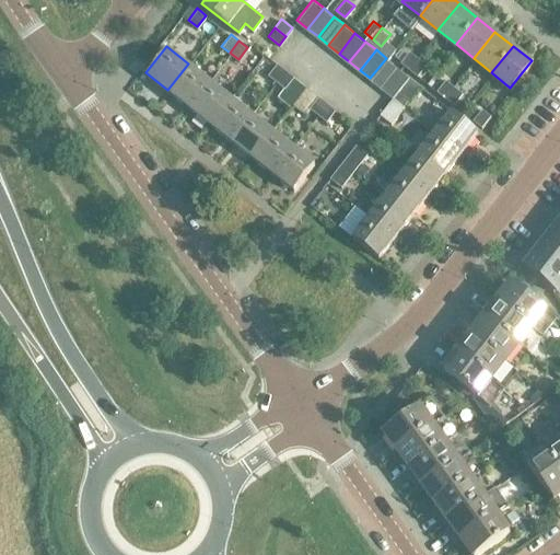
[(408,68),(418,56),(409,49),(400,61),(408,68)]
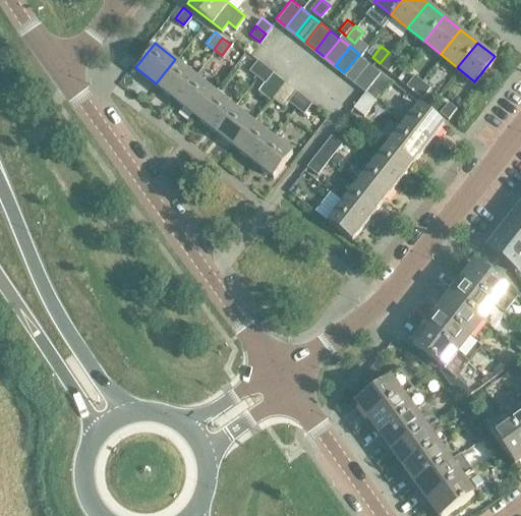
[(245,49),(231,68),(242,76),(249,68),(256,58),(245,49)]
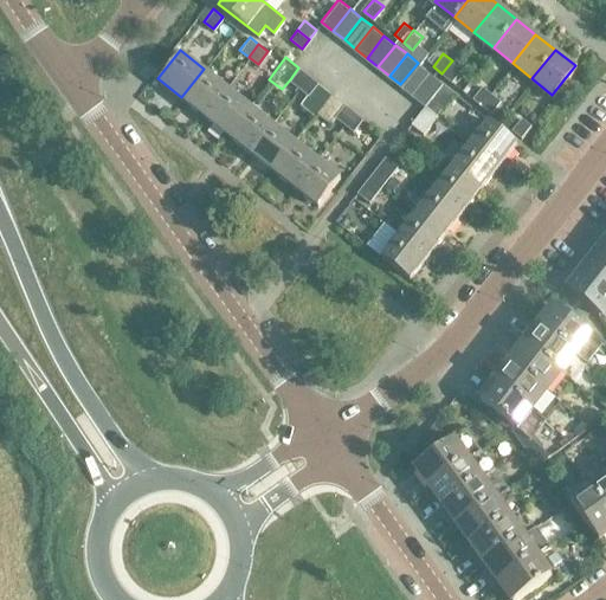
[(452,60),(442,73),(451,81),(462,68),(452,60)]
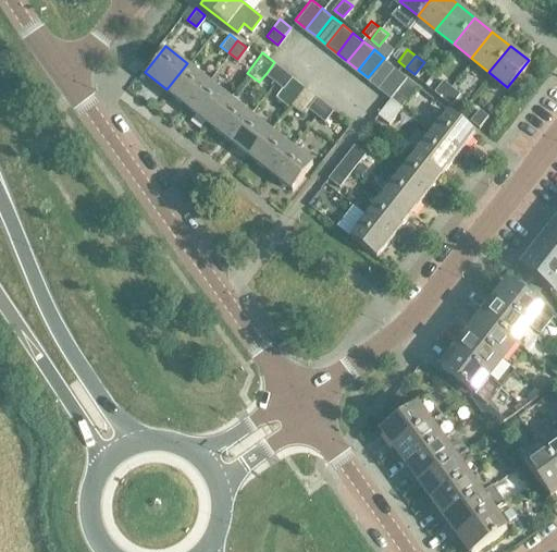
[(379,86),(395,65),(384,58),(368,77),(379,86)]
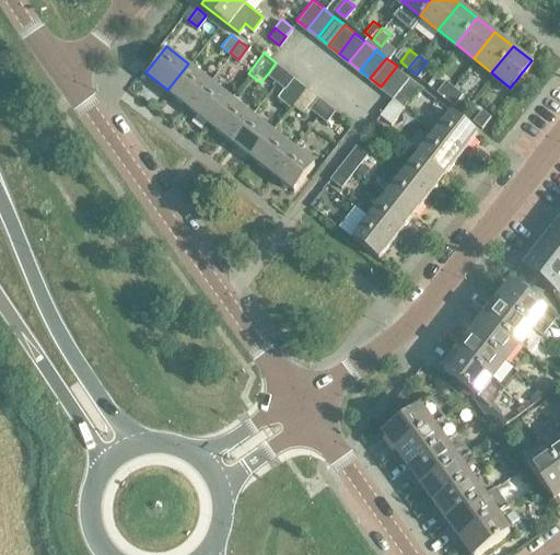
[(276,62),(268,73),(276,80),(284,69),(276,62)]
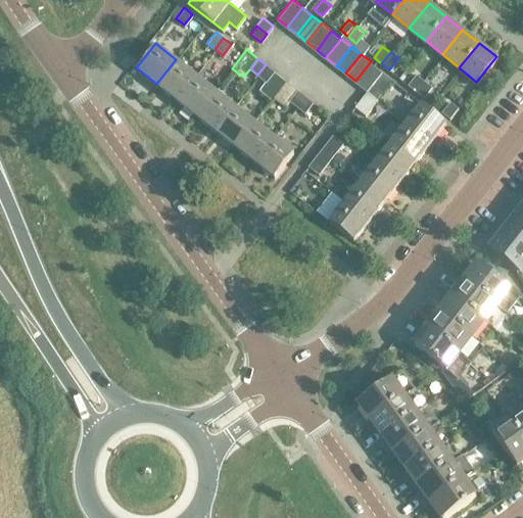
[(176,59),(156,84),(176,99),(195,75),(176,59)]
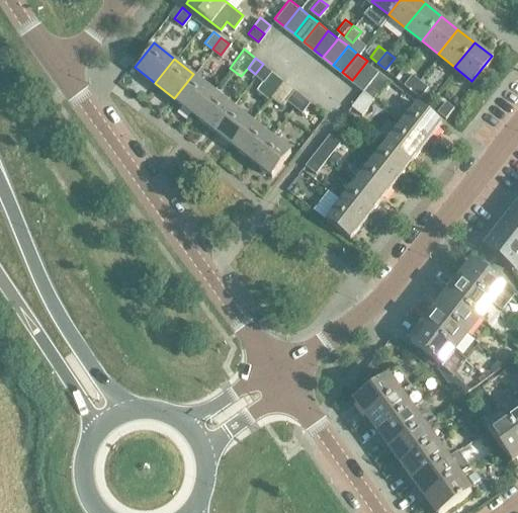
[(367,61),(352,80),(362,88),(363,88),(377,70),(367,61)]
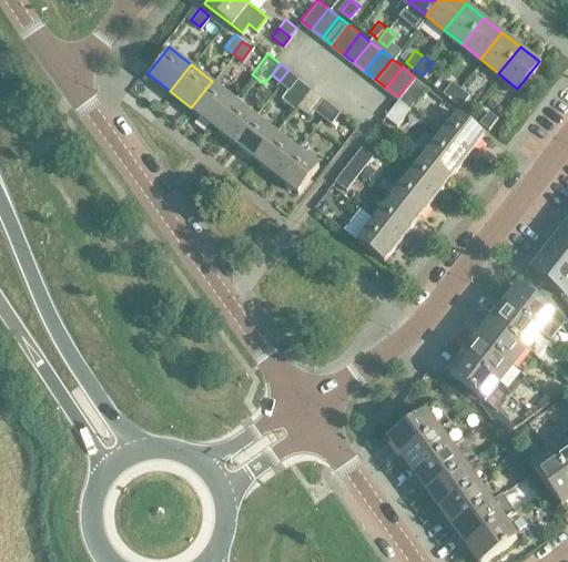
[(288,70),(280,81),(287,87),(281,96),(294,106),(296,104),(310,87),(288,70)]
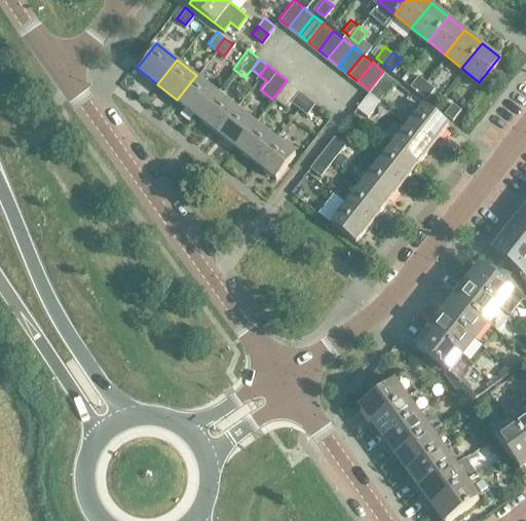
[(418,90),(426,79),(419,73),(410,84),(418,90)]
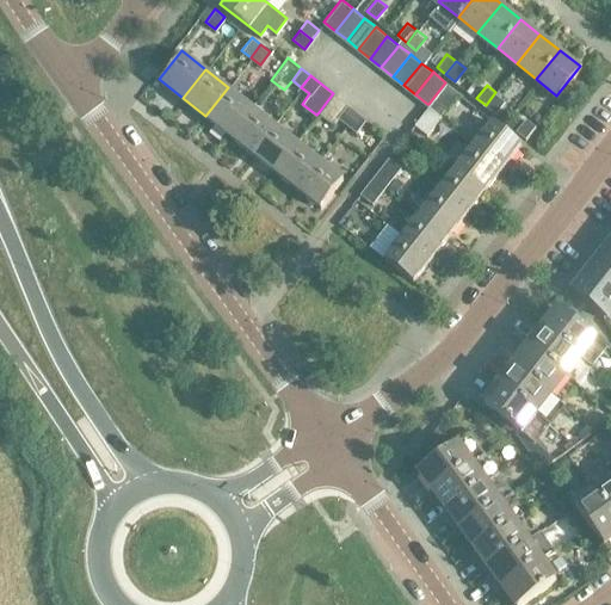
[(228,87),(205,116),(228,134),(251,105),(228,87)]
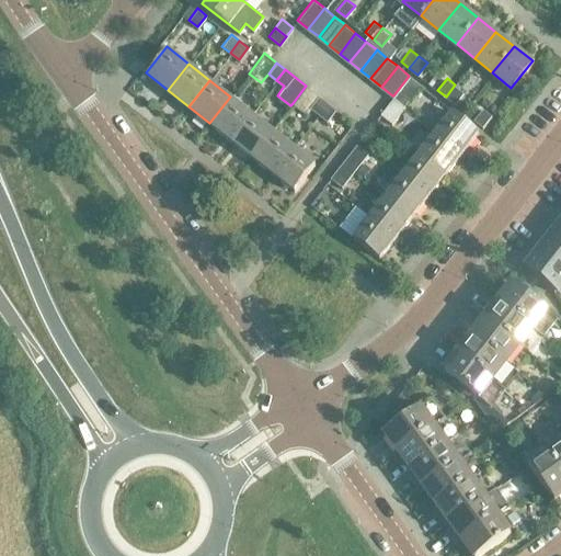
[(455,84),(446,97),(455,103),(464,91),(455,84)]
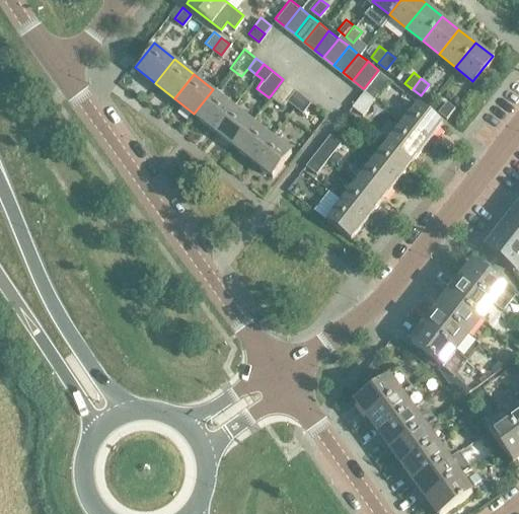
[(283,79),(271,95),(282,104),(286,98),(294,104),(302,93),(283,79)]
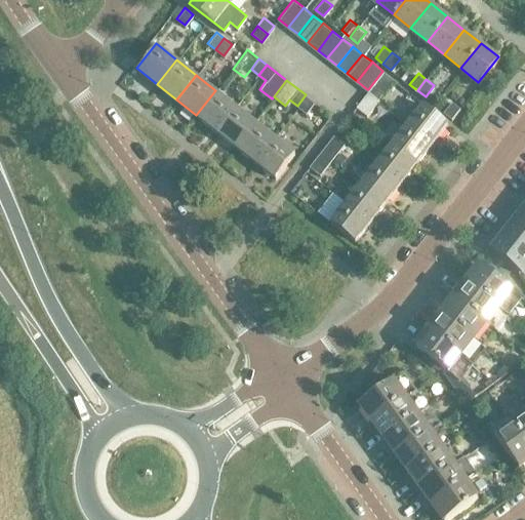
[(368,89),(367,89),(355,106),(366,114),(378,97),(368,89)]
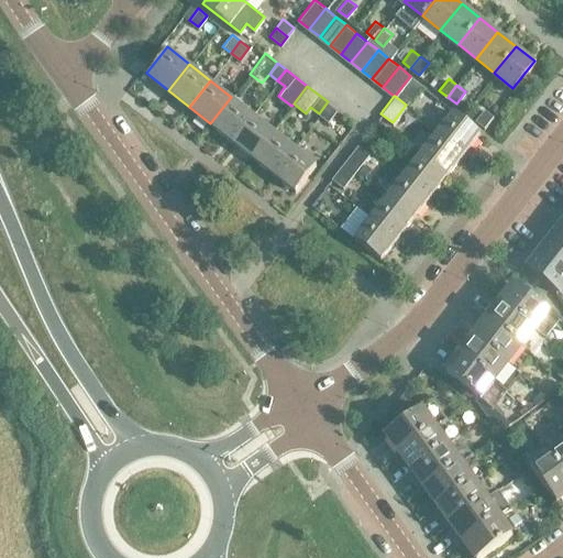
[(231,97),(210,123),(231,140),(252,113),(231,97)]
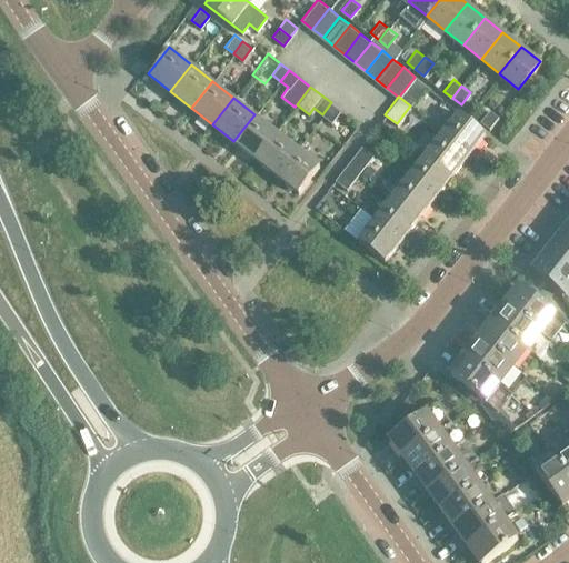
[(322,114),(331,121),(340,109),(331,102),(322,114)]
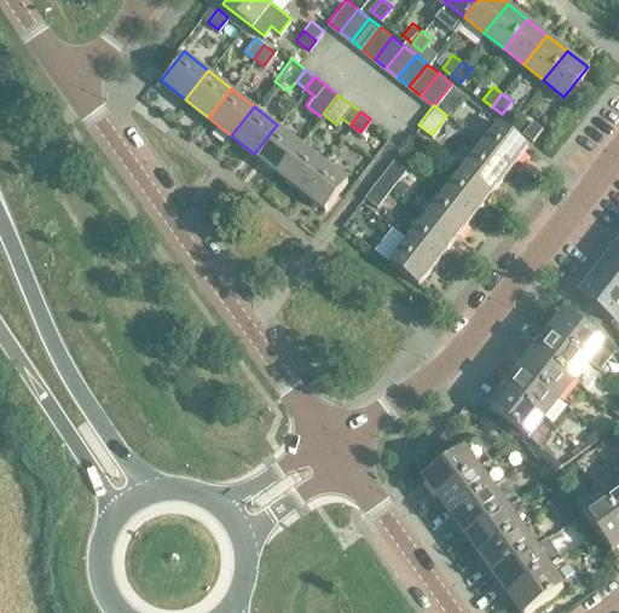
[(532,139),(542,126),(532,119),(522,131),(532,139)]
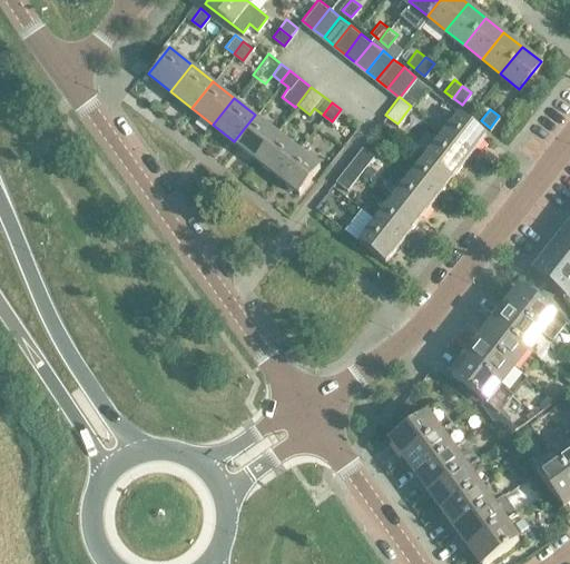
[(485,132),(459,111),(442,134),(469,155),(485,132)]
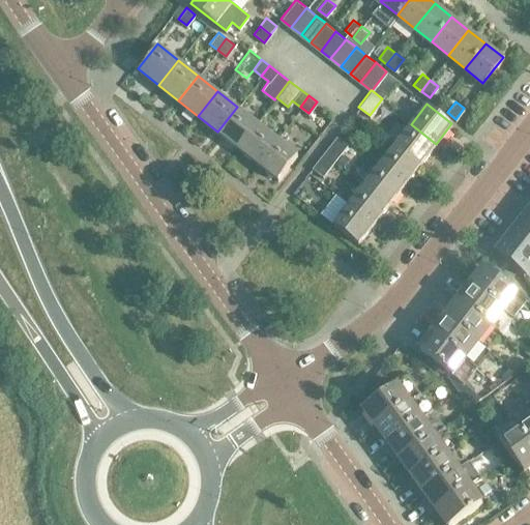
[(237,107),(217,132),(237,147),(257,122),(237,107)]
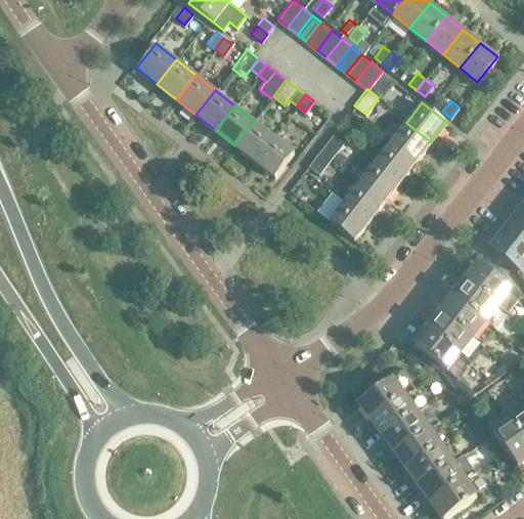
[(273,136),(254,121),(234,145),(254,161),(273,136)]
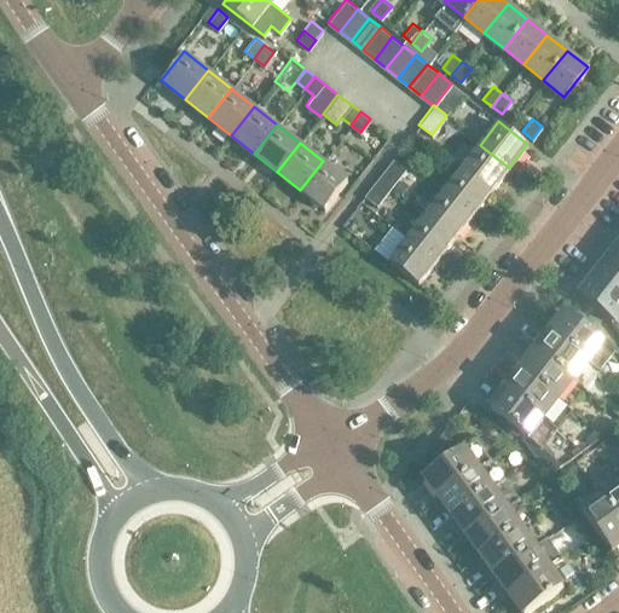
[(480,145),(462,168),(491,191),(509,168),(480,145)]
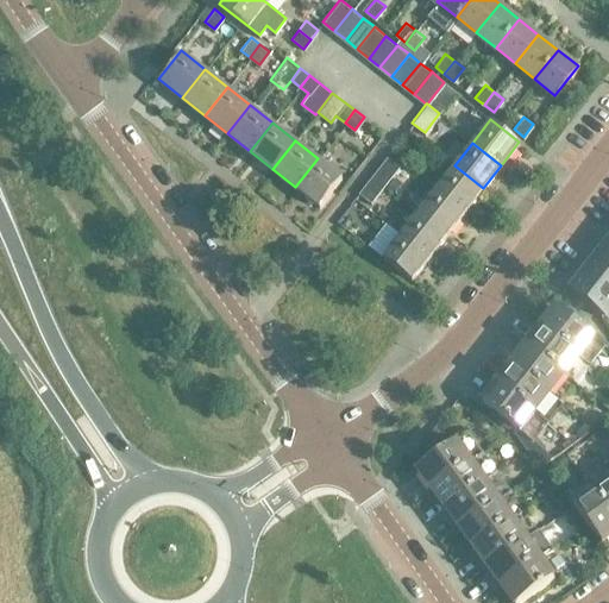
[(372,173),(385,183),(400,164),(387,155),(372,173)]
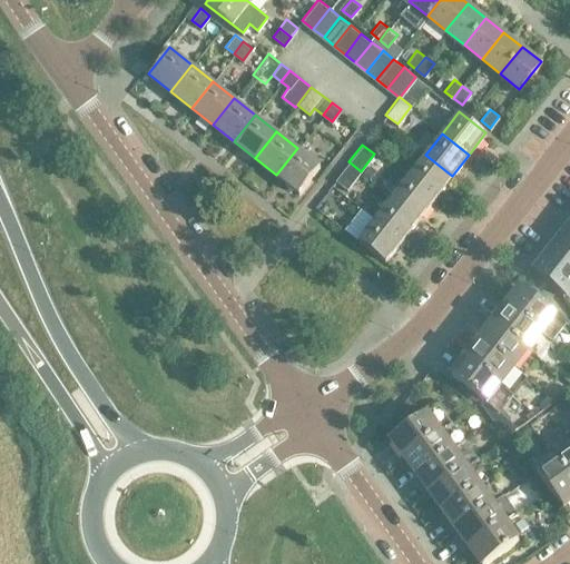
[(297,148),(276,175),(297,191),(318,165),(297,148)]
